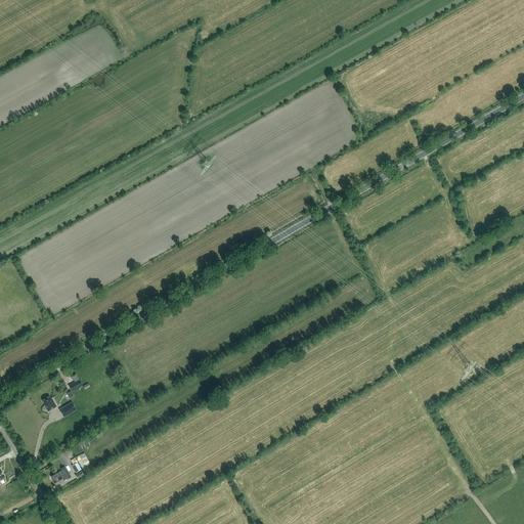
[(83,386),(79,380),(69,386),(73,392),(83,386)]
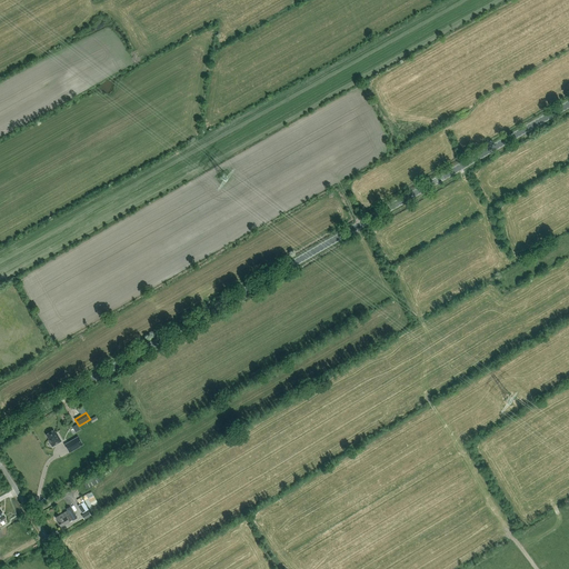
[(52,447),(61,441),(58,435),(57,436),(53,430),(46,435),(49,440),(52,447)]
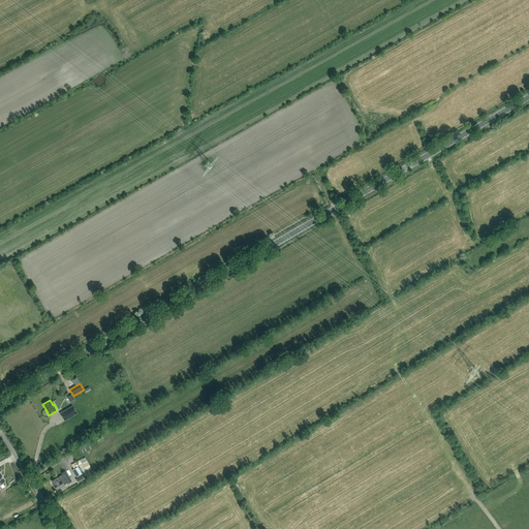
[(60,413),(65,422),(78,413),(72,405),(60,413)]
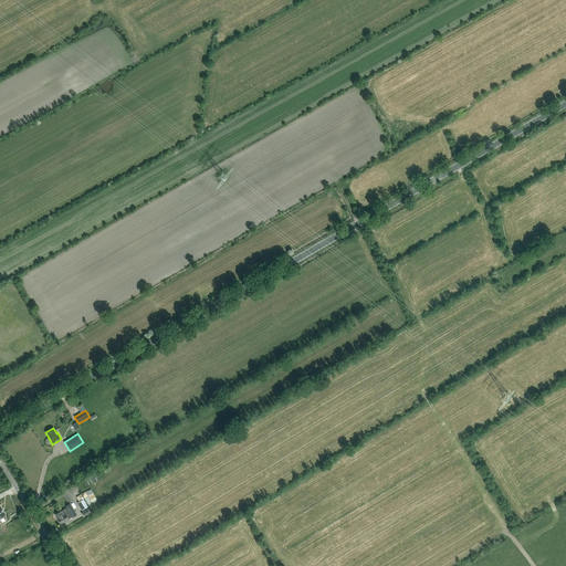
[(83,481),(86,486),(100,480),(96,473),(83,481)]
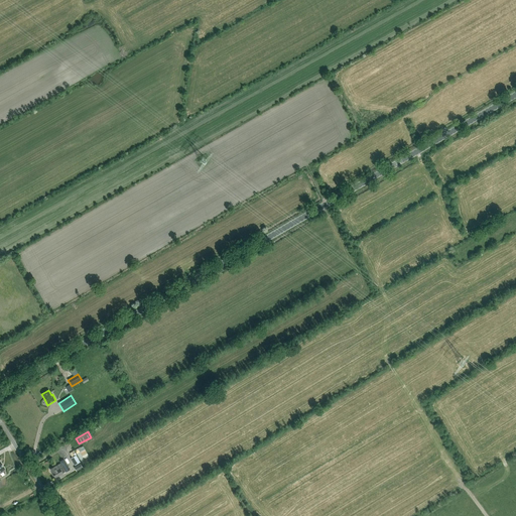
[(83,445),(75,450),(81,461),(83,466),(92,462),(83,445)]
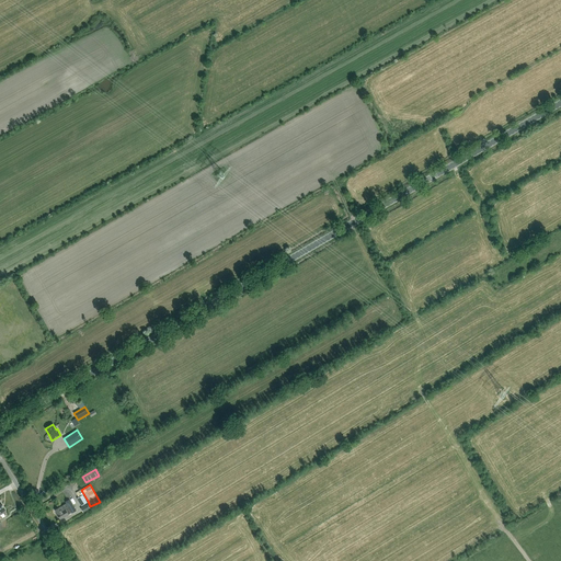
[(81,506),(87,503),(82,495),(77,499),(81,506)]
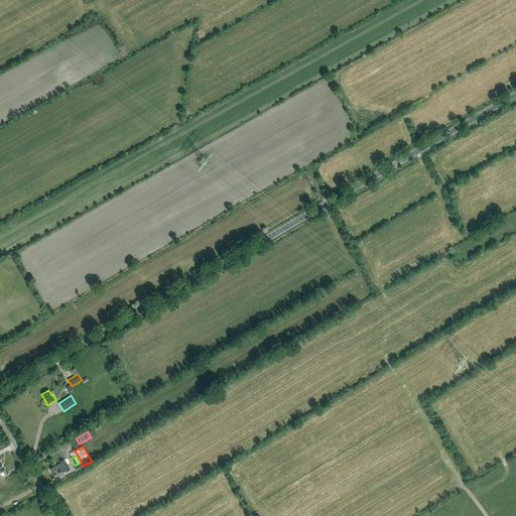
[(63,460),(59,462),(60,464),(54,467),(50,469),(53,474),(52,474),(54,478),(56,477),(57,478),(62,474),(66,472),(70,470),(63,460)]
